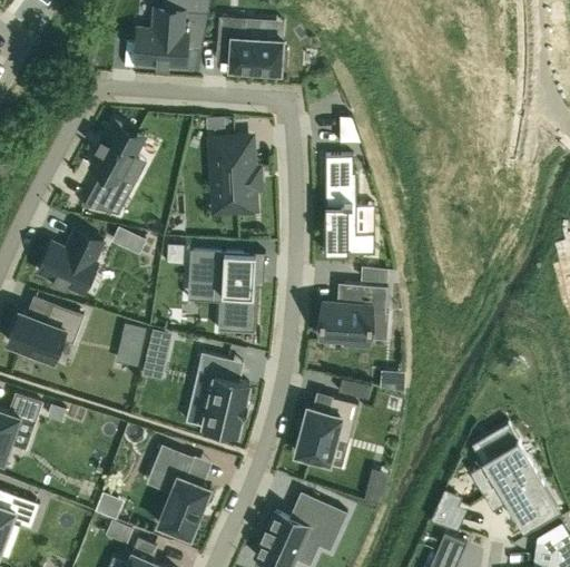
[(138,29),(136,64),(186,67),(187,49),(203,50),(208,13),(155,9),(154,30),(138,29)]
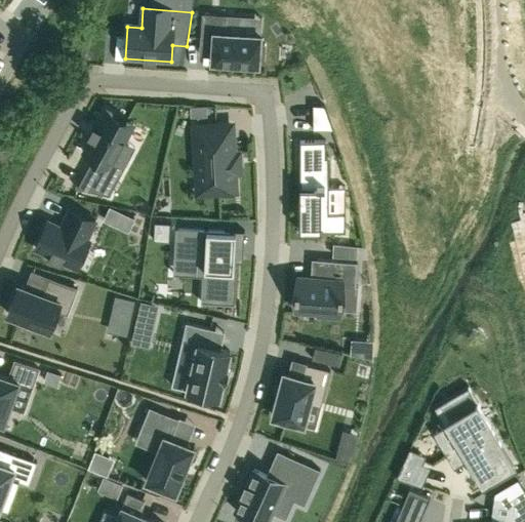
[(227,17),(202,15),(200,40),(213,41),(211,65),(258,68),(259,64),(264,64),(266,47),(260,47),(260,37),(225,35),(227,17)]
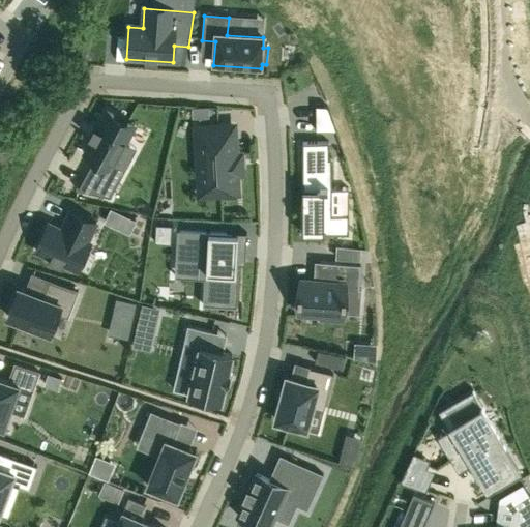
[(316,108),(316,134),(336,134),(328,109),(316,108)]
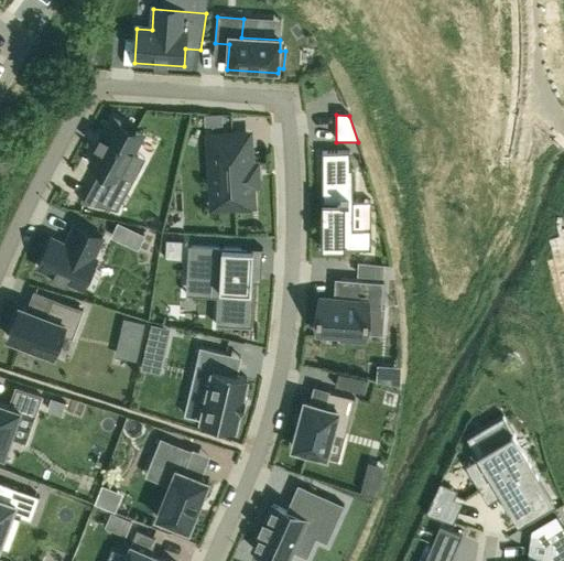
[(224,116),(206,117),(207,128),(224,127),(224,116)]
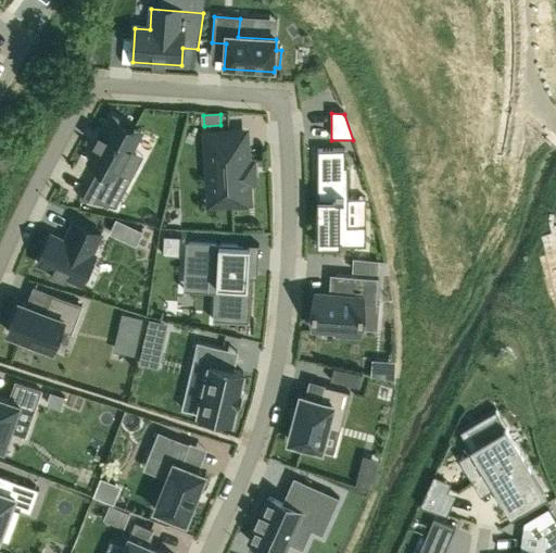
[(84,199),(81,202),(115,210),(124,195),(113,189),(122,172),(127,174),(137,156),(131,153),(141,136),(112,120),(102,137),(99,136),(92,147),(97,149),(88,164),(100,171),(97,176),(98,176),(86,200),(84,199)]
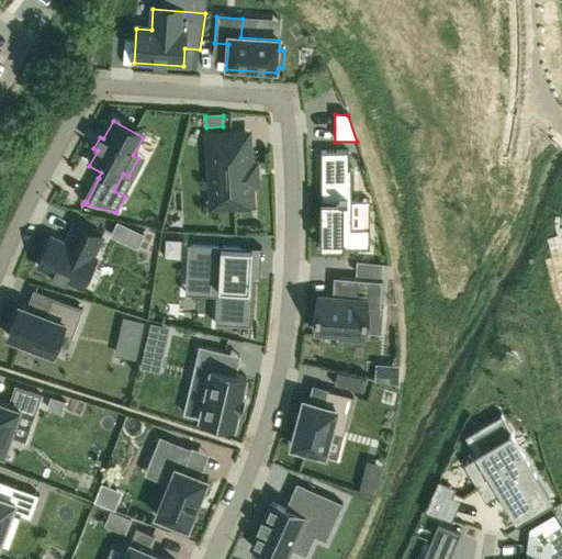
[(237,137),(209,138),(212,188),(213,209),(218,209),(251,207),(250,190),(259,189),(258,164),(249,165),(248,153),(247,136),(237,137)]
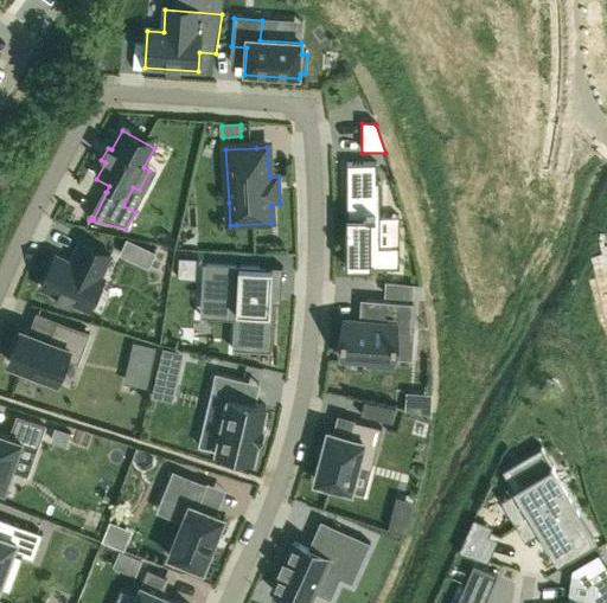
[(346,242),(346,270),(378,271),(398,271),(400,249),(379,249),(381,219),(381,185),(377,185),(377,166),(346,166),(346,187),(350,187),(349,242),(346,242)]
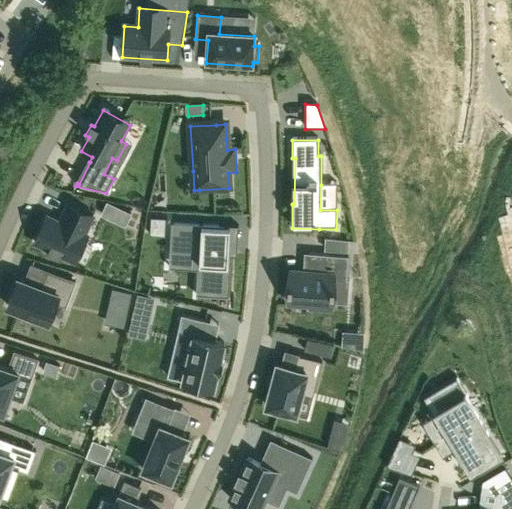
[(110,221),(116,209),(107,205),(101,217),(110,221)]
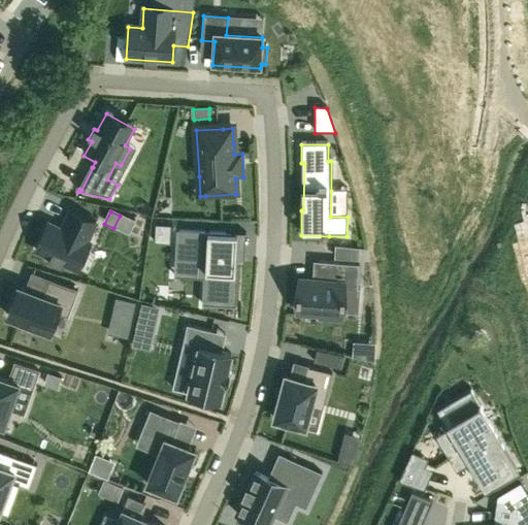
[(40,240),(35,252),(50,259),(48,262),(61,267),(62,265),(77,271),(90,244),(87,243),(96,225),(70,212),(64,226),(65,226),(62,232),(47,225),(42,237),(42,236),(40,240)]
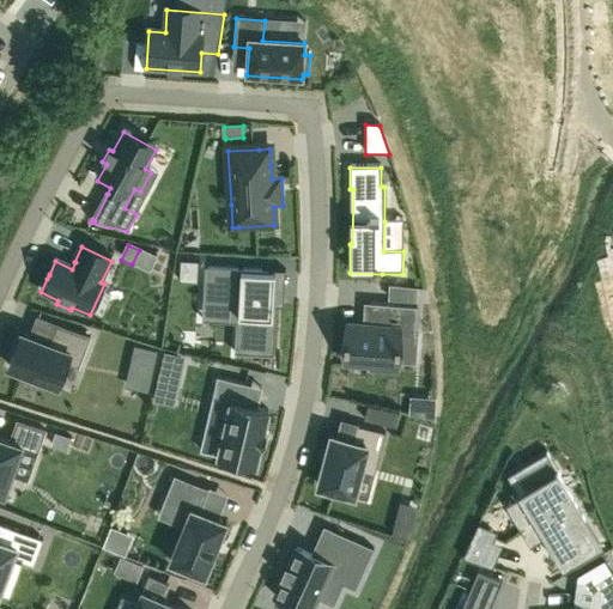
[(198,263),(181,262),(180,282),(196,282),(198,263)]
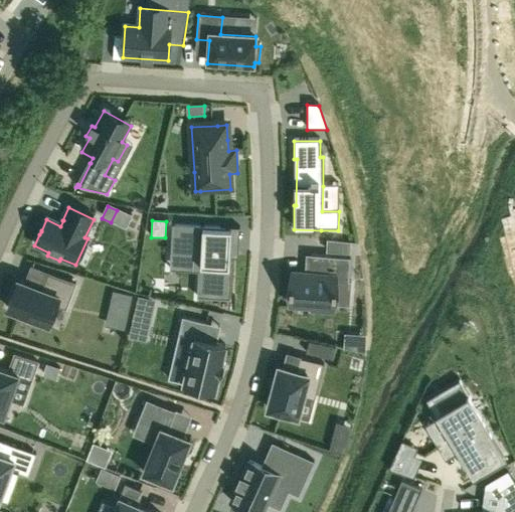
[(172,225),(170,257),(199,259),(198,273),(197,299),(230,301),(230,299),(227,299),(230,258),(219,257),(221,229),(174,227),(174,225),(172,225)]
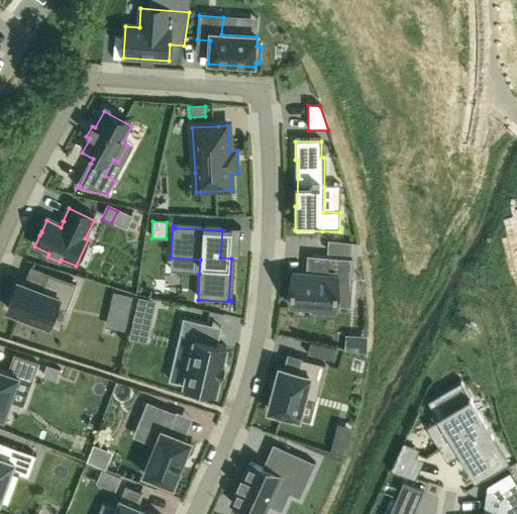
[(330,243),(329,254),(351,257),(351,255),(349,254),(350,245),(352,245),(352,244),(330,243)]
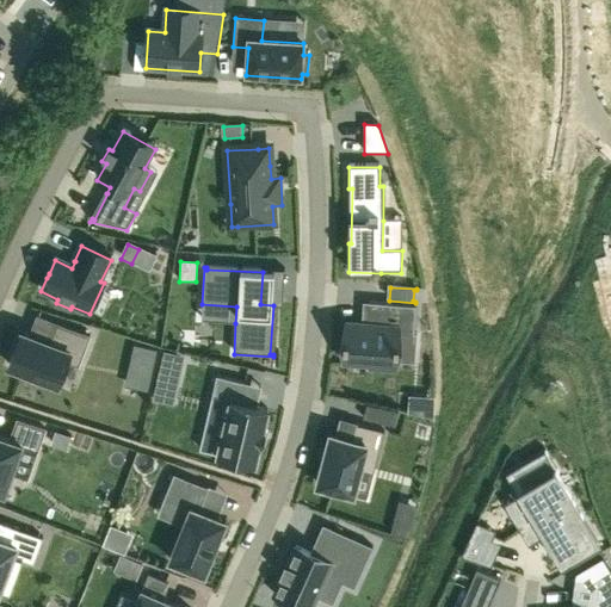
[(413,336),(415,308),(369,304),(366,327),(346,326),(345,340),(344,340),(344,347),(345,347),(344,361),(369,364),(369,369),(396,371),(397,351),(400,351),(400,344),(397,344),(399,335),(413,336)]
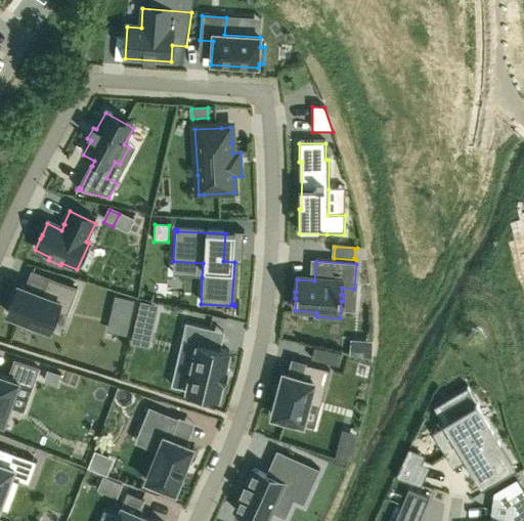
[(18,287),(7,315),(50,332),(57,312),(68,316),(78,290),(48,278),(42,296),(25,290),(18,287)]
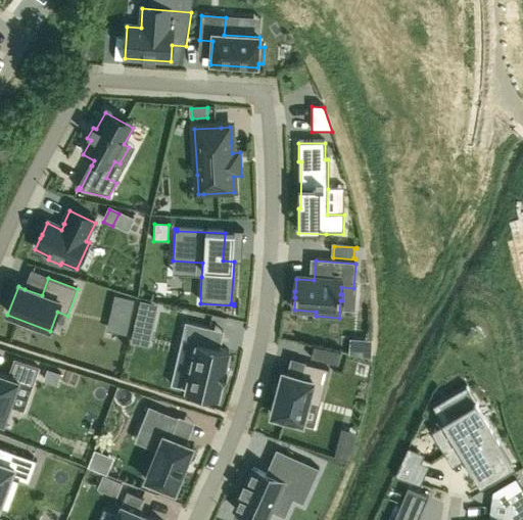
[(115,296),(110,317),(130,321),(135,300),(115,296)]
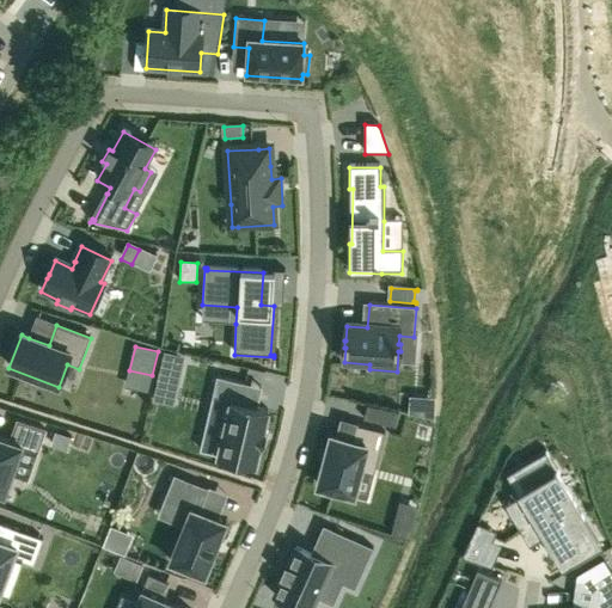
[(157,382),(177,387),(184,358),(163,354),(157,382)]
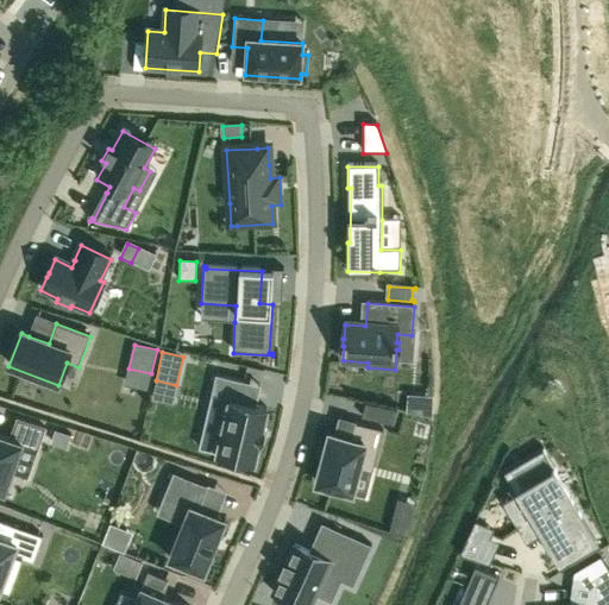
[(215,377),(211,399),(212,399),(230,403),(217,454),(217,455),(230,459),(228,464),(250,468),(251,464),(253,464),(258,443),(262,445),(264,432),(262,430),(267,410),(255,408),(240,404),(245,384),(215,377)]
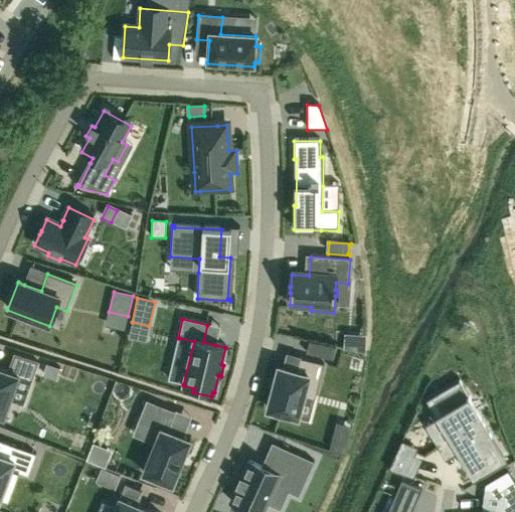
[(309,343),(306,355),(332,362),(333,360),(331,360),(333,350),(335,350),(336,349),(309,343)]
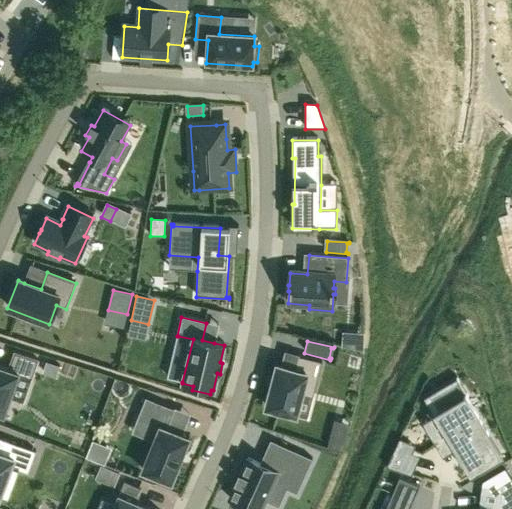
[(0,414),(2,415),(4,416),(4,414),(10,398),(17,376),(31,381),(38,362),(14,353),(8,370),(0,367),(0,414)]
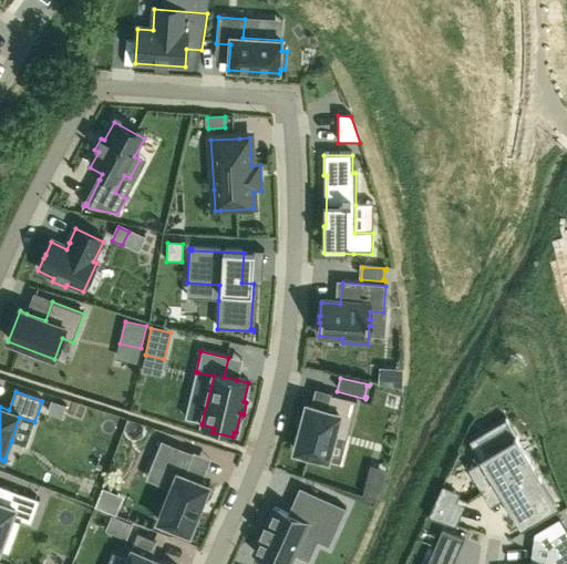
[(299,436),(295,452),(327,461),(333,437),(347,440),(357,402),(330,396),(327,412),(311,408),(307,407),(302,422),(298,436),(299,436)]
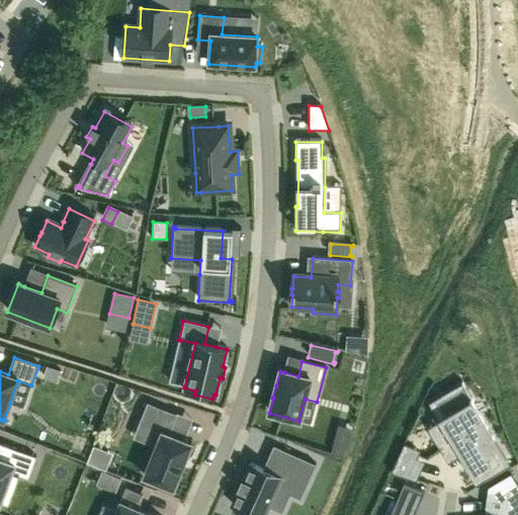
[(49,368),(45,379),(57,383),(61,372),(49,368)]
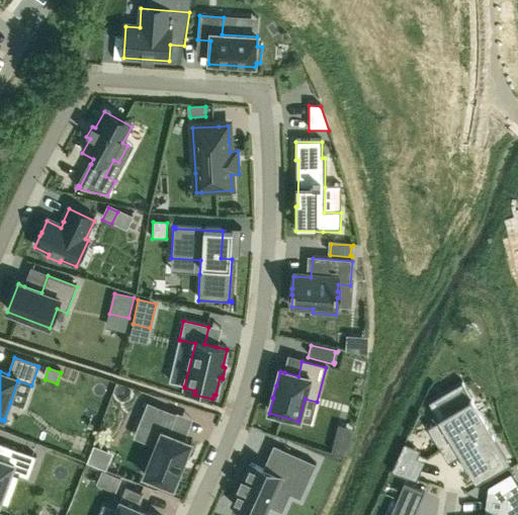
[(463,389),(437,404),(445,419),(443,420),(463,455),(460,456),(475,480),(478,478),(502,462),(489,441),(492,439),(495,438),(473,404),(462,384),(461,384),(463,389)]
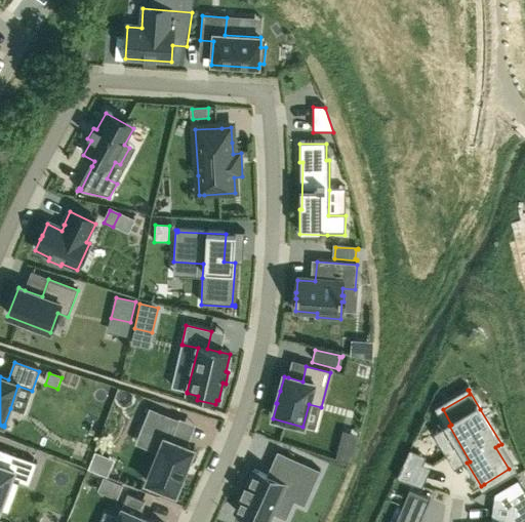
[(142,430),(134,446),(157,454),(147,482),(146,482),(146,484),(148,484),(157,488),(156,491),(169,497),(171,493),(173,494),(173,495),(175,495),(176,493),(175,493),(182,478),(183,479),(184,477),(183,476),(186,469),(187,469),(188,467),(187,467),(193,451),(194,449),(192,448),(192,449),(171,441),(179,422),(150,409),(142,430)]
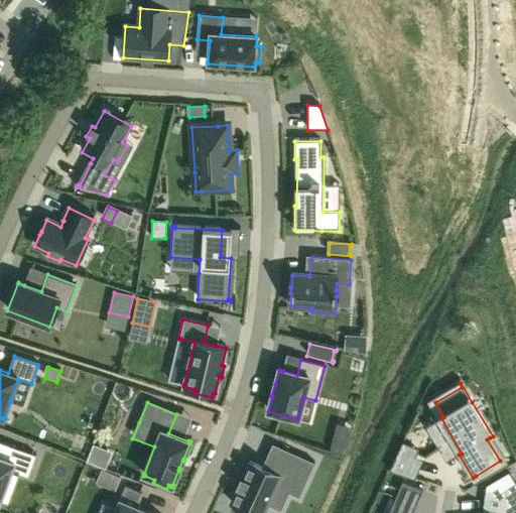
[(0,480),(4,469),(19,475),(28,478),(36,457),(0,442),(0,480)]
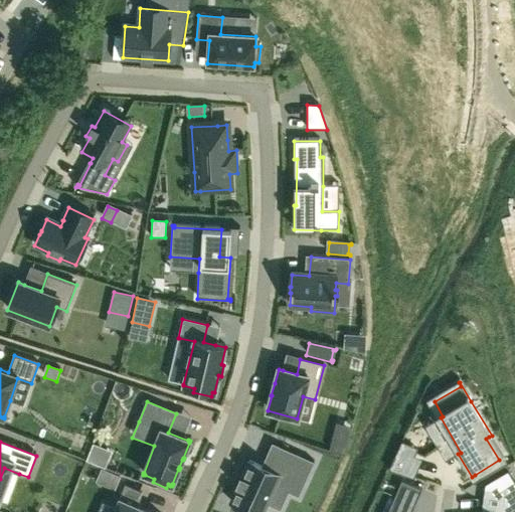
[(400,446),(388,471),(413,479),(414,478),(408,476),(414,462),(409,459),(412,452),(400,446)]
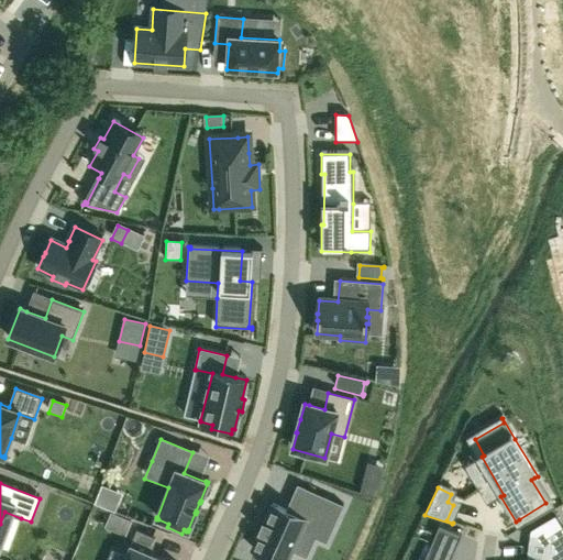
[(261,534),(253,551),(272,559),(286,559),(299,533),(327,545),(343,506),(302,489),(290,514),(278,508),(273,506),(268,516),(265,523),(263,522),(262,523),(263,523),(260,531),(258,531),(257,533),(261,534)]
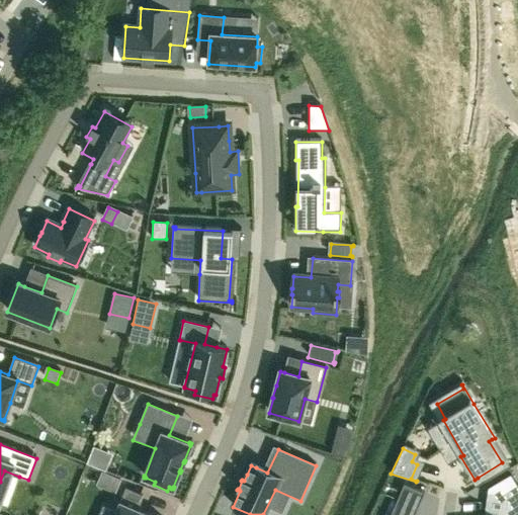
[(120,482),(101,474),(96,486),(114,494),(120,482)]
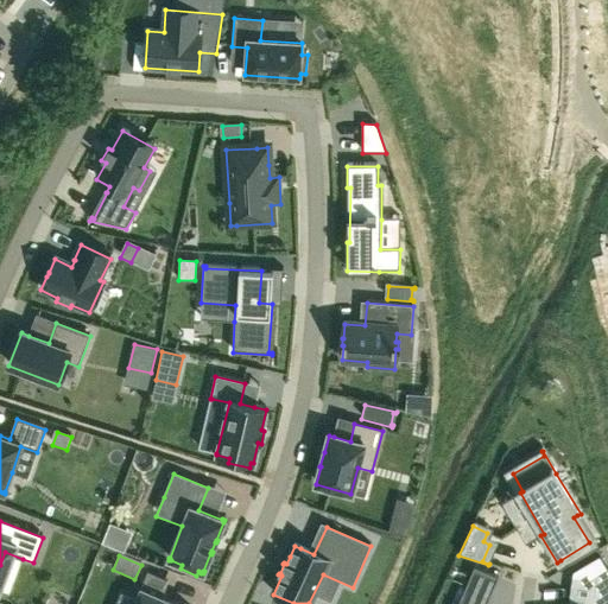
[(607,603),(607,571),(596,577),(591,603),(607,603)]
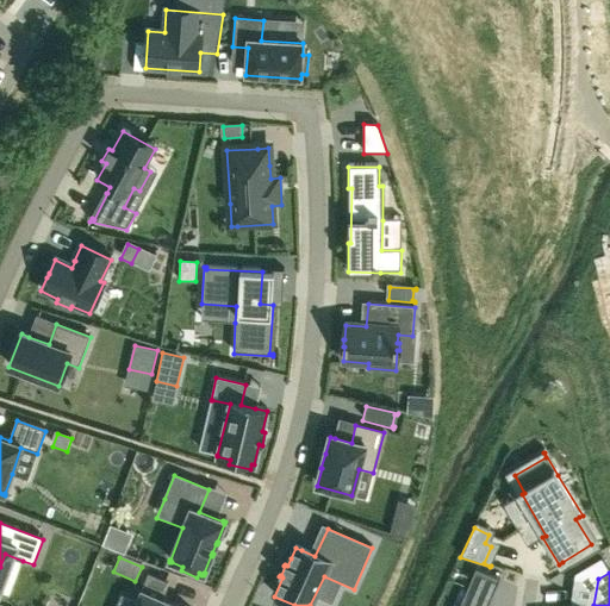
[(137,603),(136,605),(176,605),(161,599),(168,585),(149,576),(137,603)]
